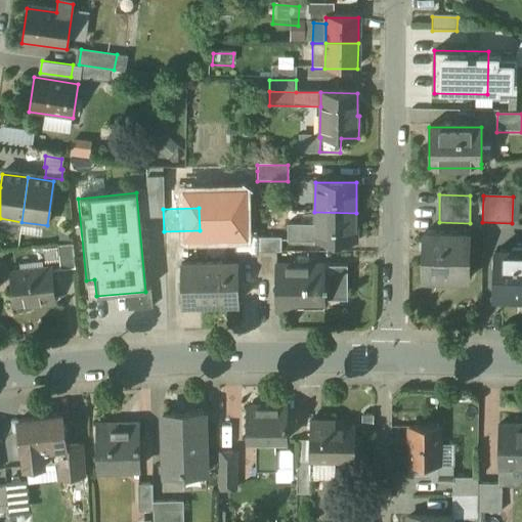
[(356,213),(314,212),(314,224),(287,224),(287,242),(314,242),(314,243),(355,243),(356,213)]
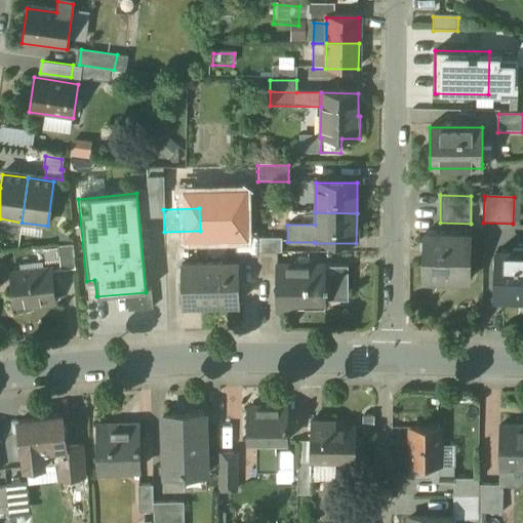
[(470,237),(423,236),(421,275),(450,275),(450,281),(470,281),(470,237)]
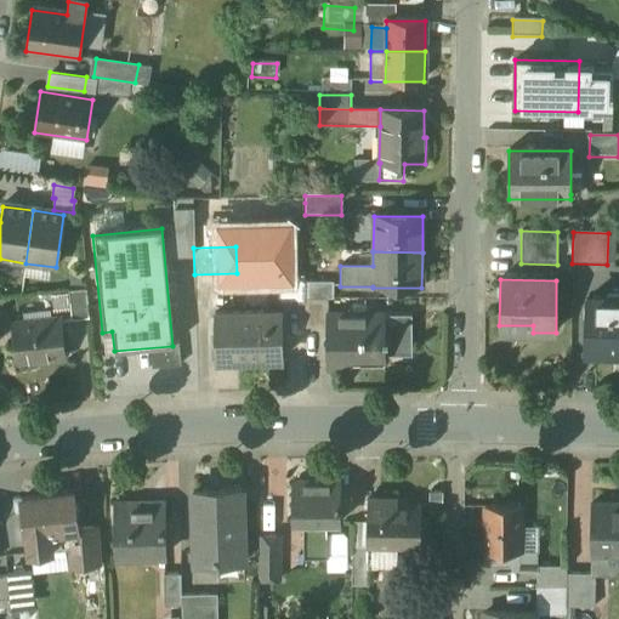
[(333,283),(305,282),(305,299),(328,300),(333,300),(333,283)]
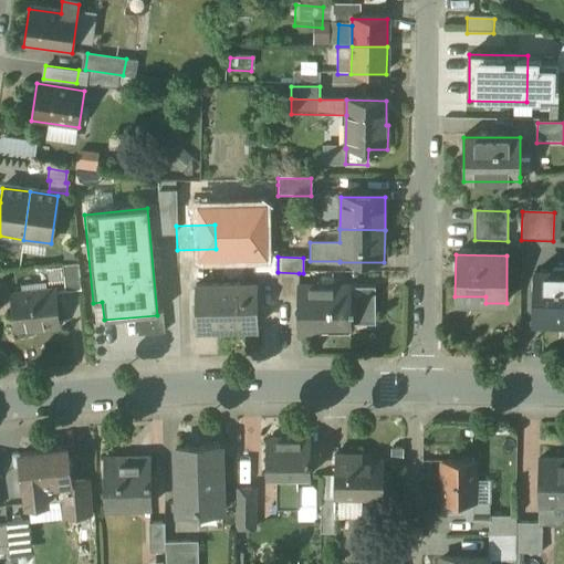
[(77,264),(62,267),(64,293),(81,291),(77,264)]
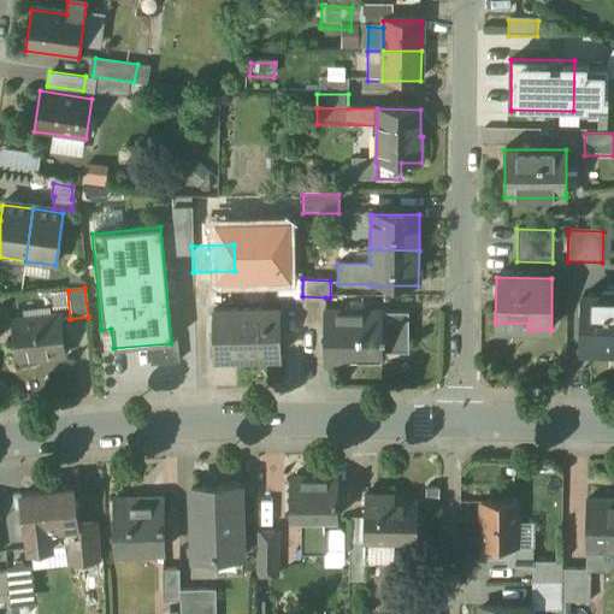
[(602,300),(580,299),(579,344),(613,346),(612,352),(613,352),(613,291),(603,293),(602,300)]
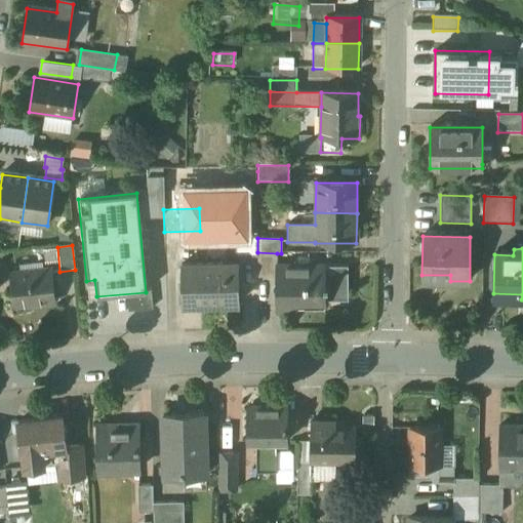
[(277,253),(257,252),(257,277),(276,278),(276,267),(277,253)]
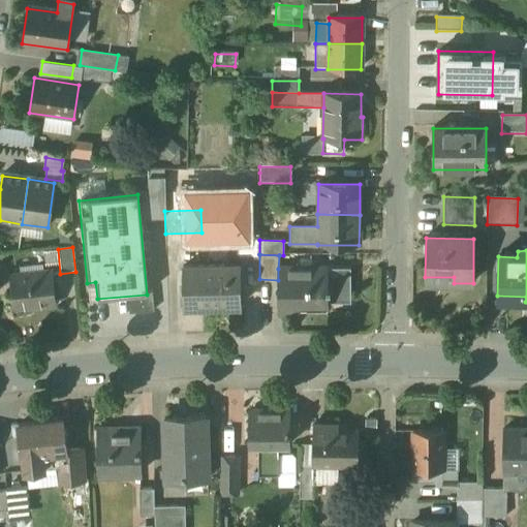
[(240,266),(182,267),(183,308),(185,308),(185,303),(220,302),(220,307),(241,306),(240,266)]
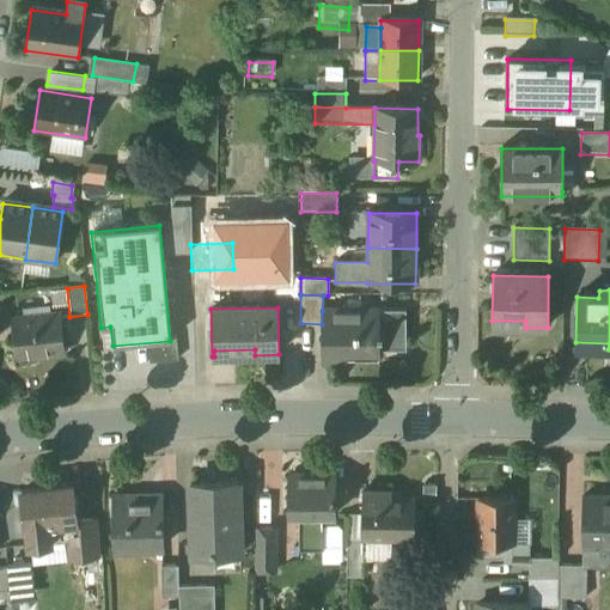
[(322,311),(322,324),(322,364),(345,364),(345,353),(379,353),(379,345),(378,311),(322,311)]
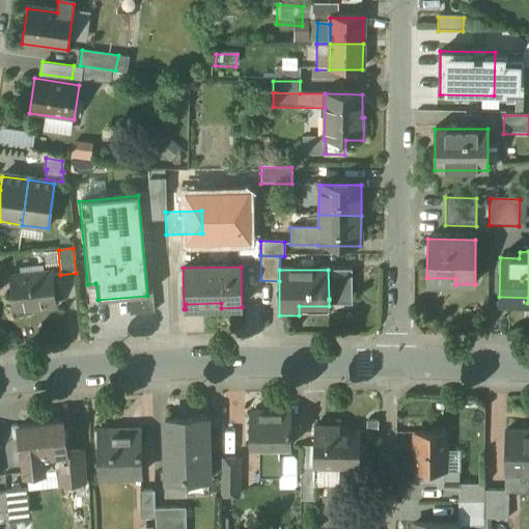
[(352,270),(328,270),(329,299),(352,298),(352,270)]
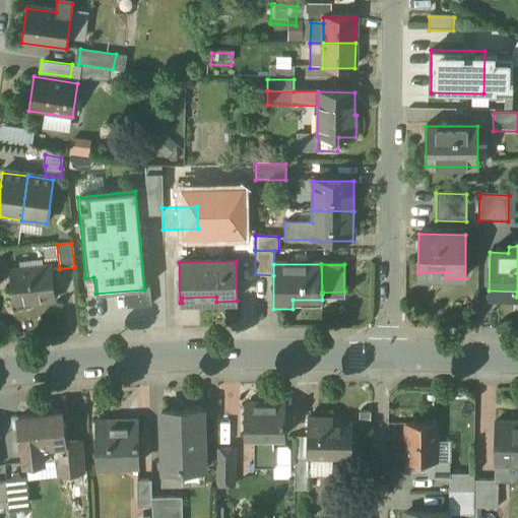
[(51,266),(9,271),(13,305),(33,303),(33,305),(55,302),(51,266)]
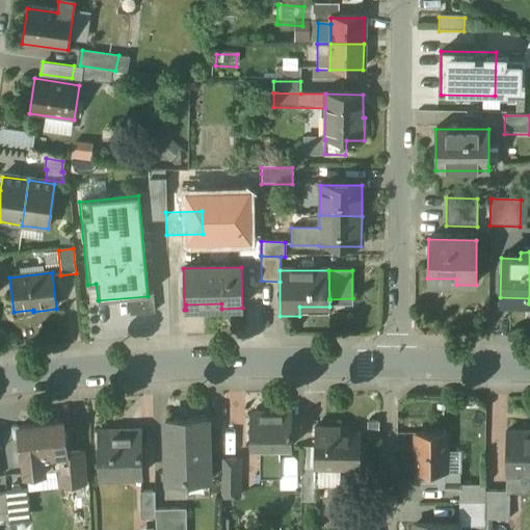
[(282,414),(250,414),(250,449),(260,449),(260,485),(279,485),(279,449),(282,449),(282,414)]
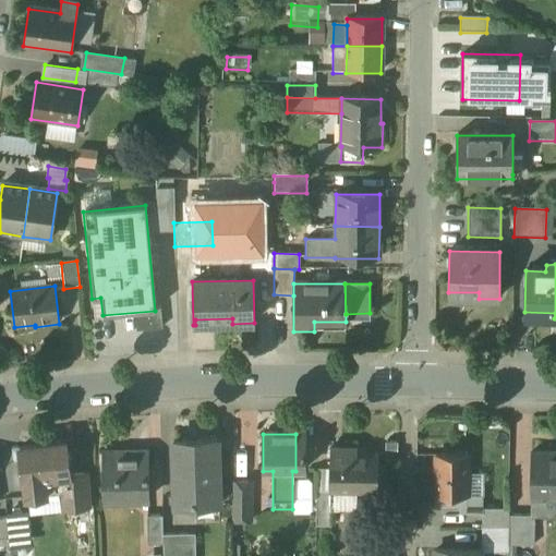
[(216,440),(172,443),(174,504),(218,502),(216,440)]
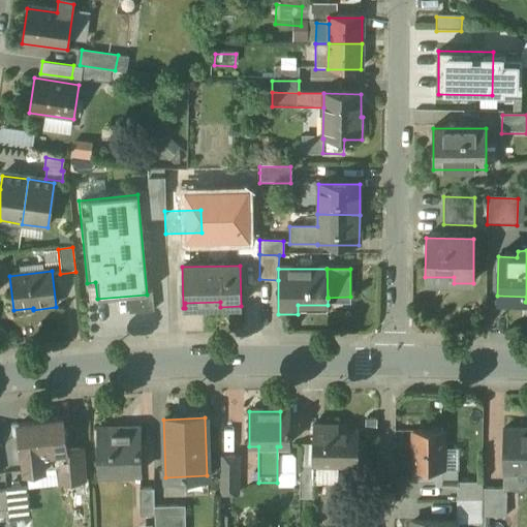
[(61,421),(19,426),(25,473),(58,469),(66,468),(64,452),(61,421)]
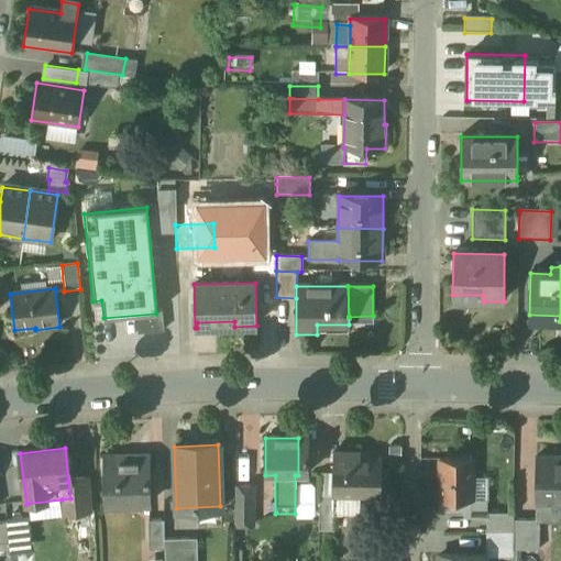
[(360,453),(333,453),(332,496),(333,496),(381,497),(381,460),(360,460),(360,453)]
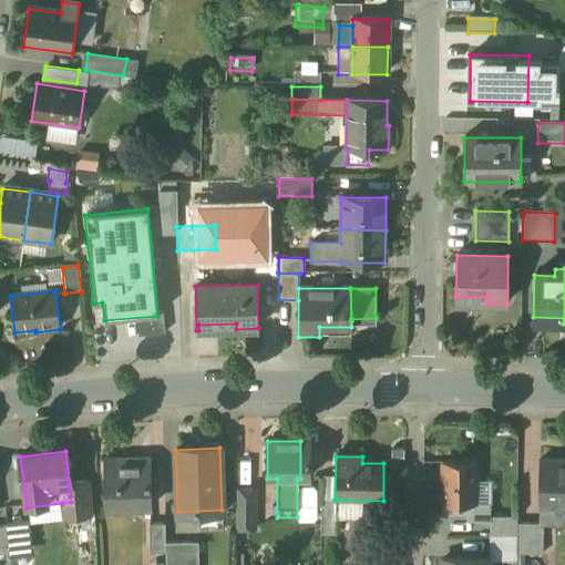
[(149,465),(121,466),(121,460),(104,461),(105,510),(151,509),(150,465),(149,465)]
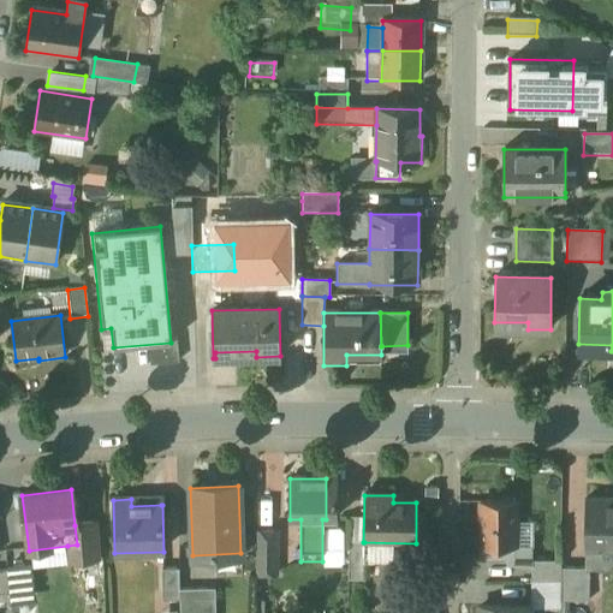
[(612,499),(584,499),(584,551),(585,551),(585,546),(605,546),(605,551),(612,551),(612,499)]
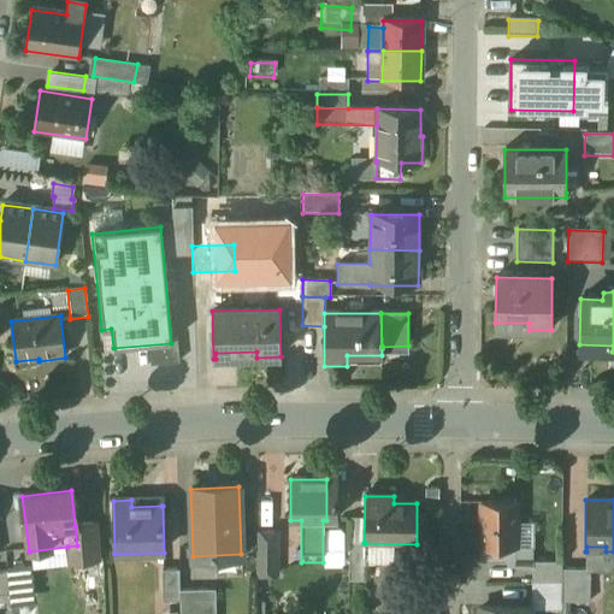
[(517,503),(480,502),(480,548),(480,560),(507,560),(508,548),(517,548),(517,503)]
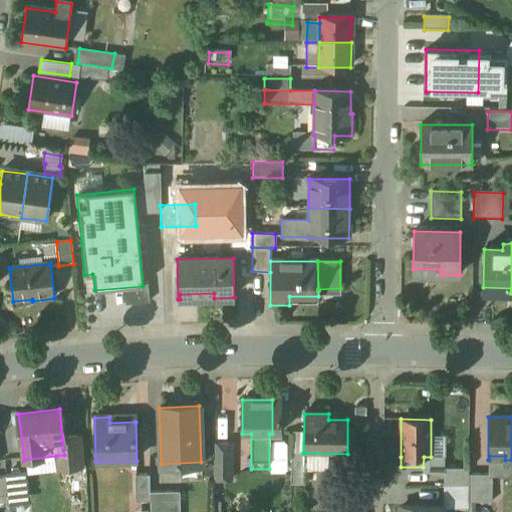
[(79,438),(62,439),(64,455),(56,456),(57,470),(81,468),(79,438)]
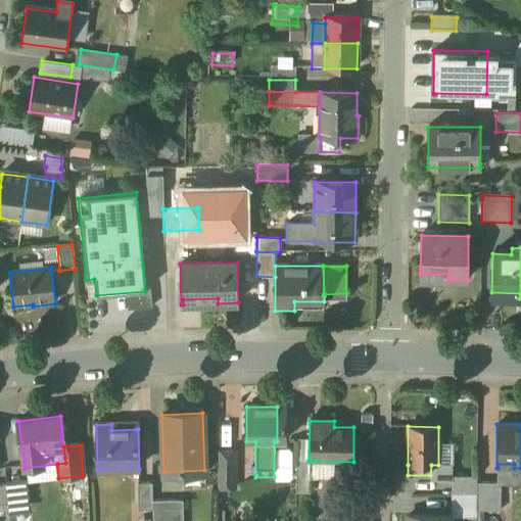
[(235,453),(217,453),(217,489),(235,489),(235,453)]
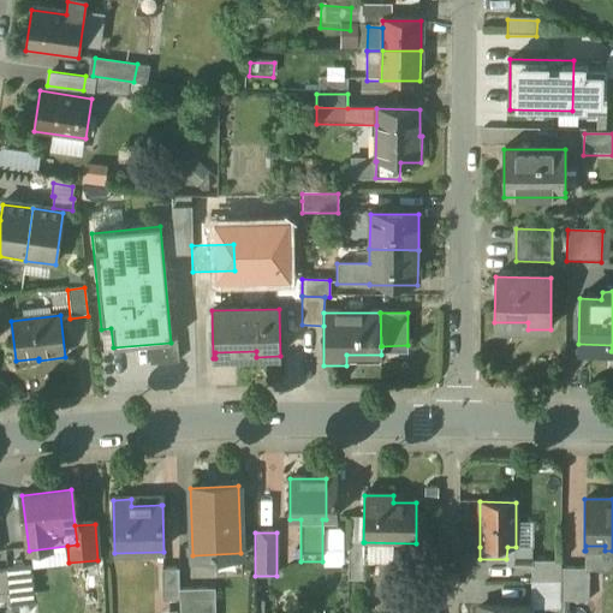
[(363,542),(349,542),(347,582),(363,582),(364,542),(363,542)]
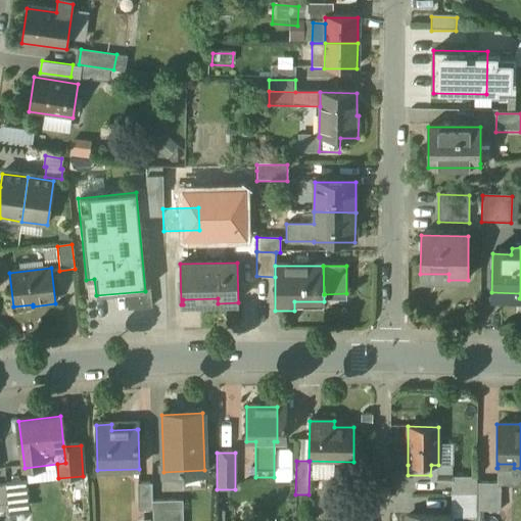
[(476,477),(451,477),(451,495),(455,495),(476,495),(476,483),(476,477)]
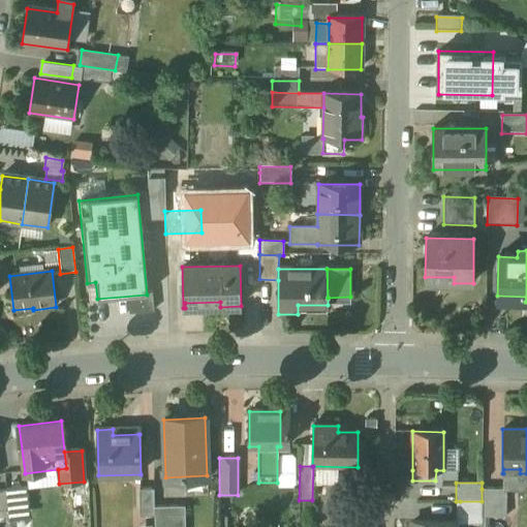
[(506,489),(482,489),(482,501),(481,518),(505,518),(506,489)]
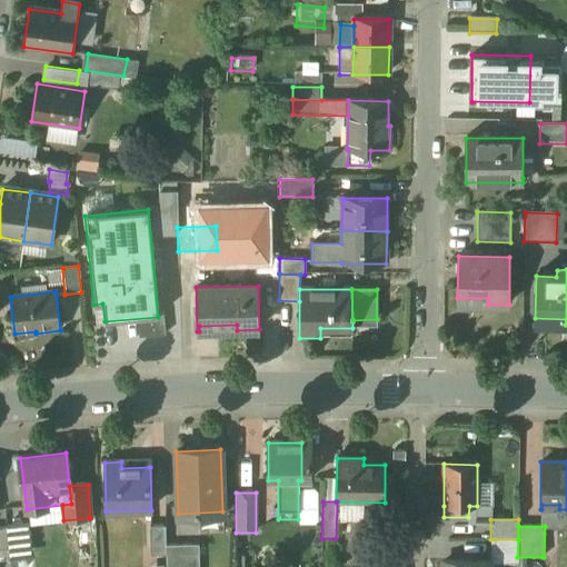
[(6,528),(0,529),(0,559),(9,558),(6,528)]
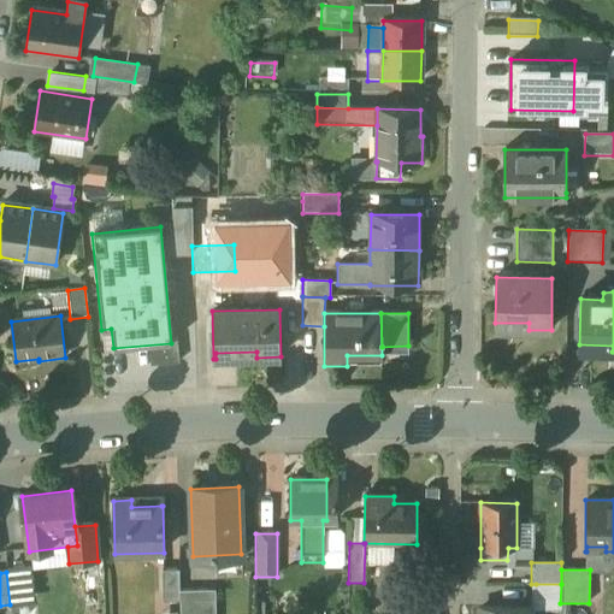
[(178,592),(178,572),(161,572),(163,603),(178,602),(178,592)]
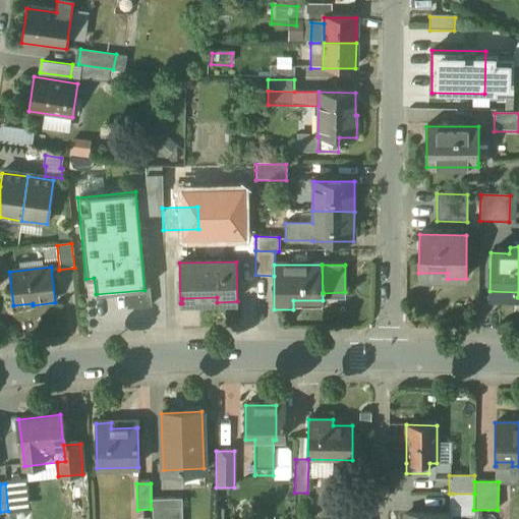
[(474,494),(453,494),(453,517),(473,517),(473,510),(474,494)]
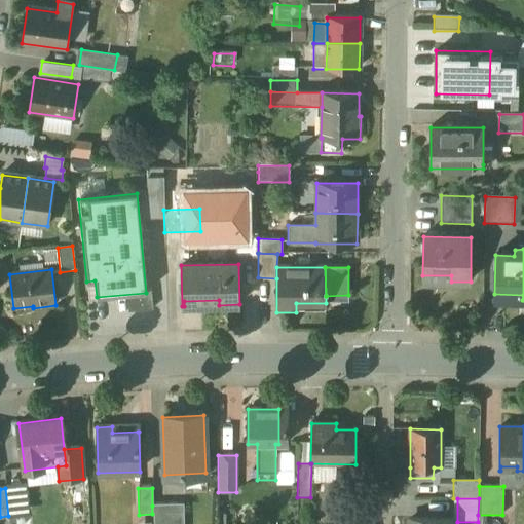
[(183,523),(183,504),(152,506),(152,514),(152,523),(183,523)]
